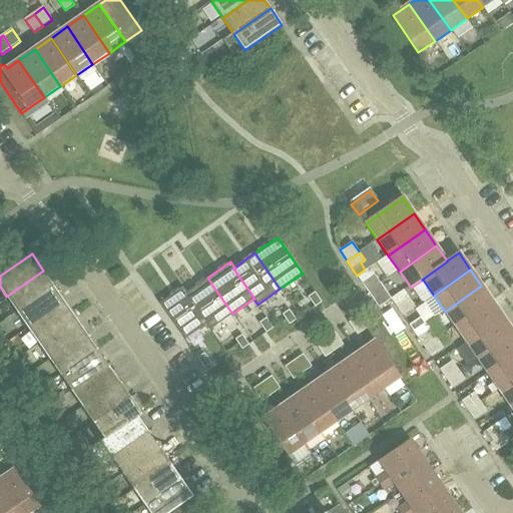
[(54,287),(43,271),(6,297),(17,313),(54,287)]
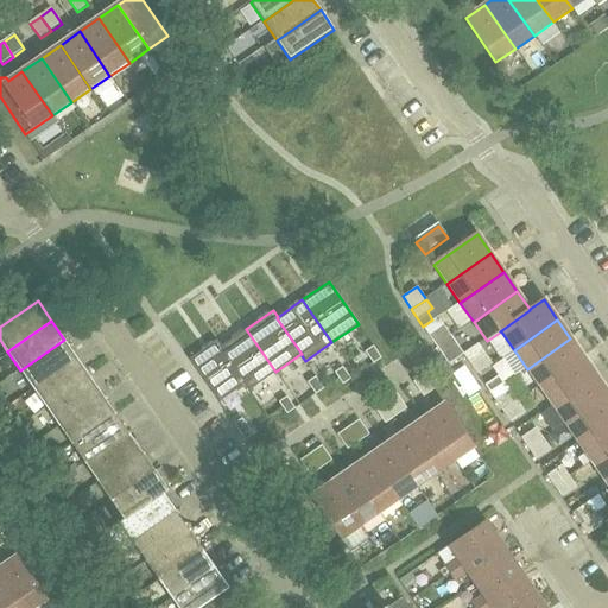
[(443,324),(429,334),(430,337),(436,346),(450,335),(443,324)]
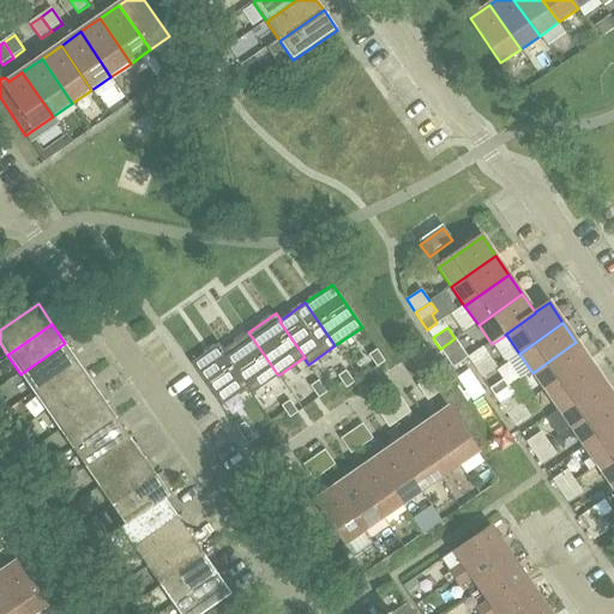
[(252,395),(278,375),(248,332),(223,350),(222,350),(248,386),(247,387),(252,395)]
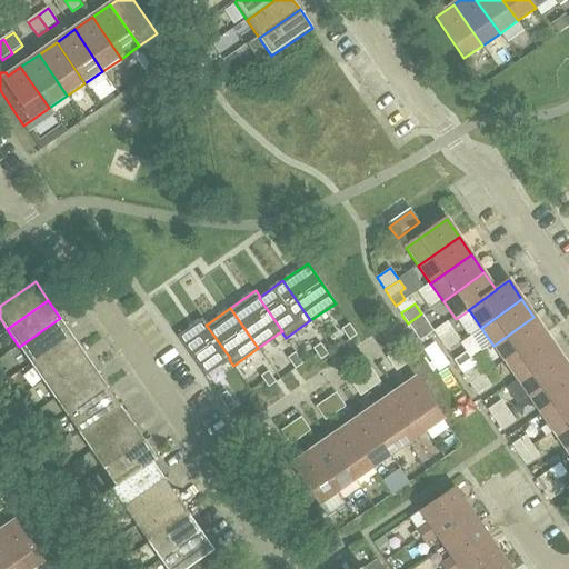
[(421,313),(408,323),(415,333),(429,323),(421,313)]
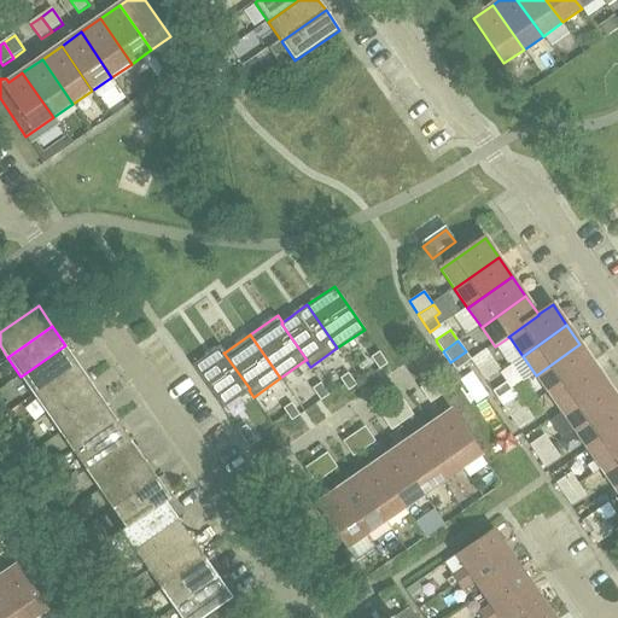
[(536,375),(549,395),(593,362),(579,344),(536,375)]
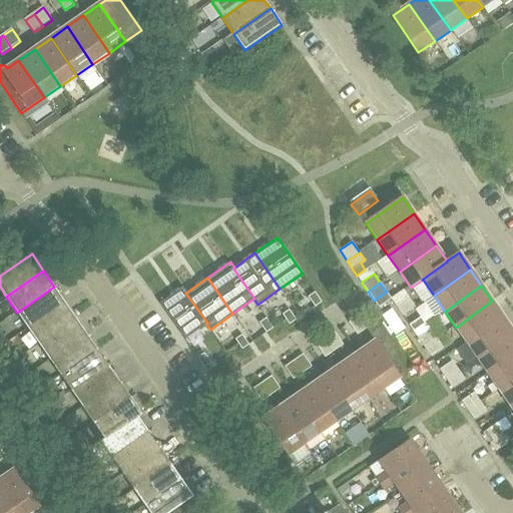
[(28,328),(65,303),(54,287),(17,313),(28,328)]
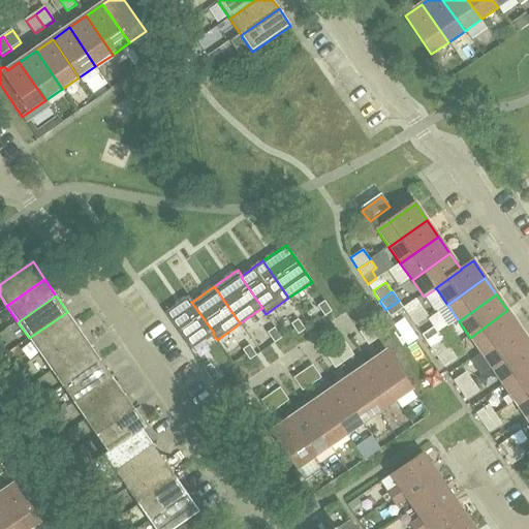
[(213,334),(214,333),(191,302),(192,302),(188,296),(164,312),(190,349),(213,334)]
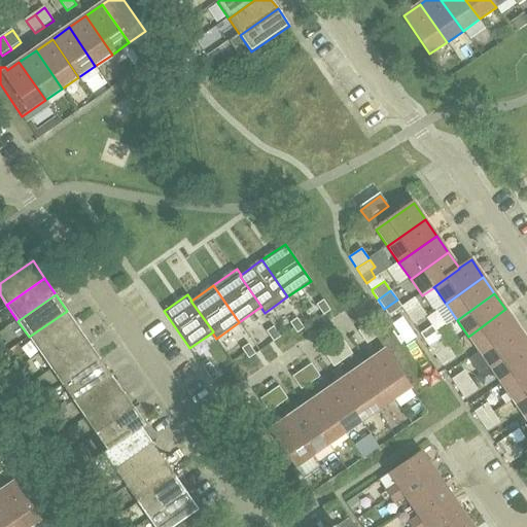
[(323,315),(330,310),(323,300),(316,305),(323,315)]
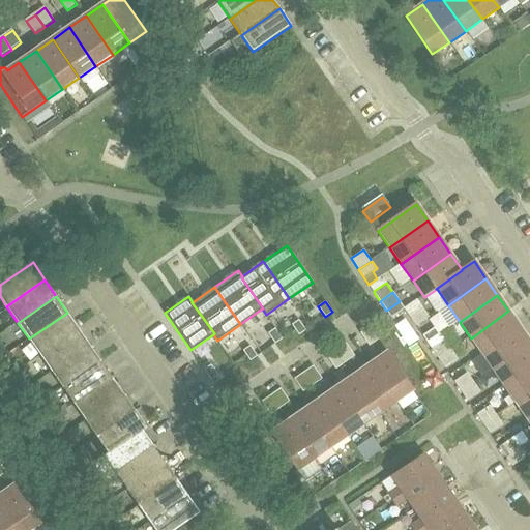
[(418,307),(408,315),(416,326),(427,319),(418,307)]
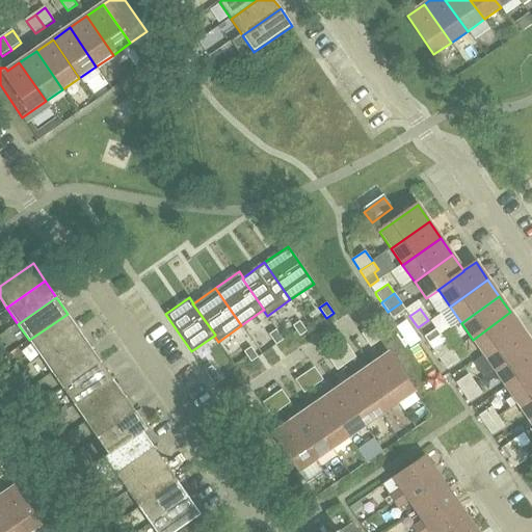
[(473,340),(484,356),(522,329),(510,312),(473,340)]
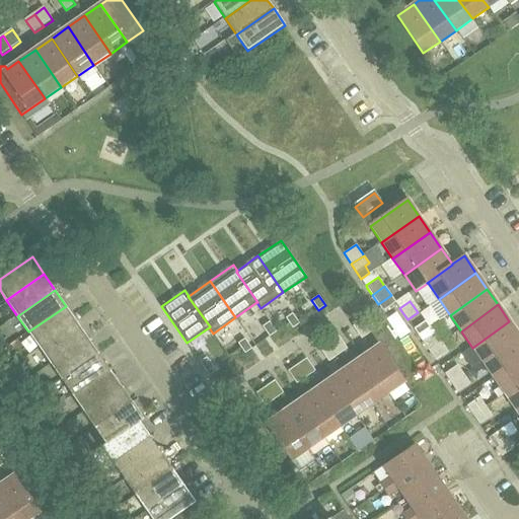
[(77,321),(66,306),(28,331),(40,348),(77,321)]
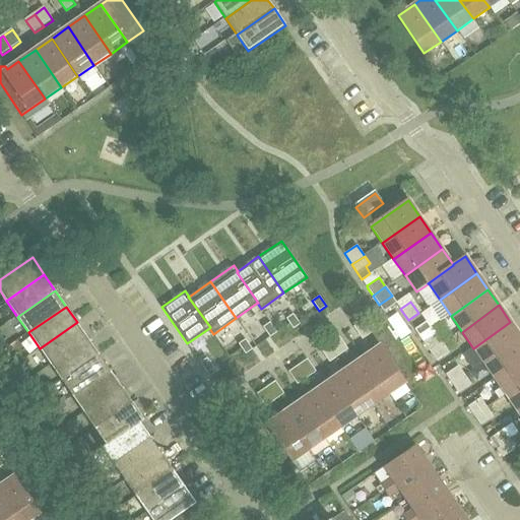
[(294,329),(300,324),(293,314),(286,319),(294,329)]
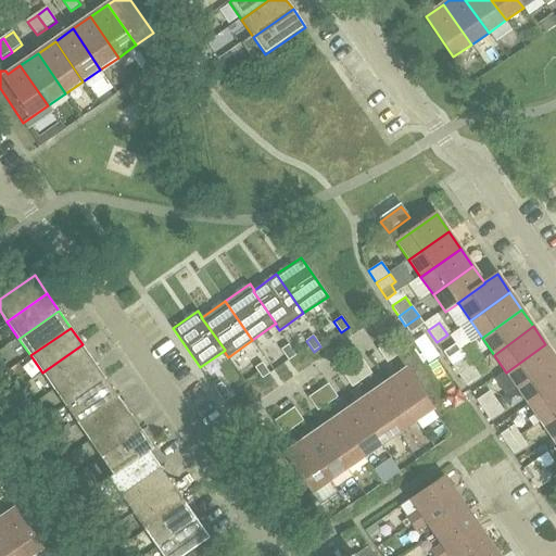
[(379,351),(388,364),(397,357),(389,343),(379,351)]
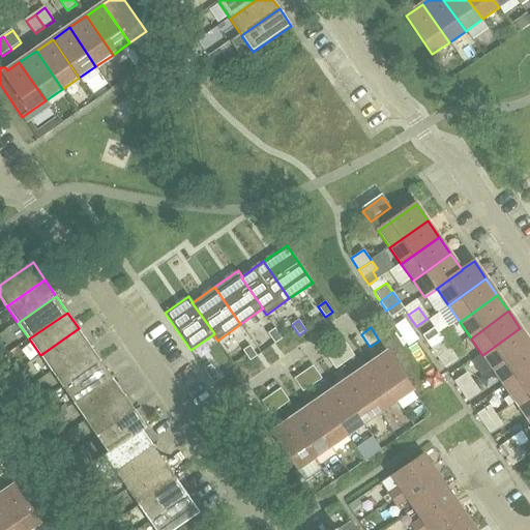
[(422,335),(427,342),(439,333),(434,327),(422,335)]
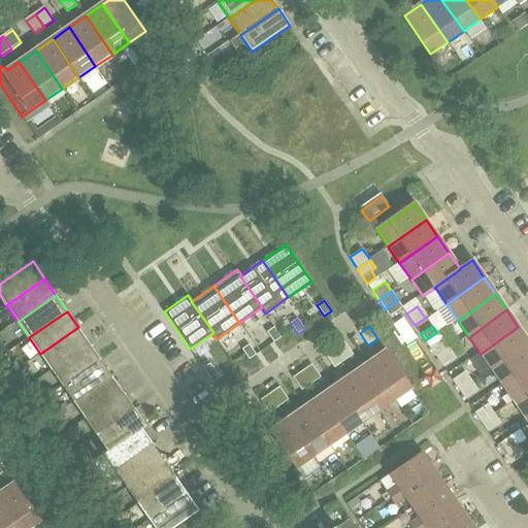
[(90,343),(78,327),(40,354),(52,370),(90,343)]
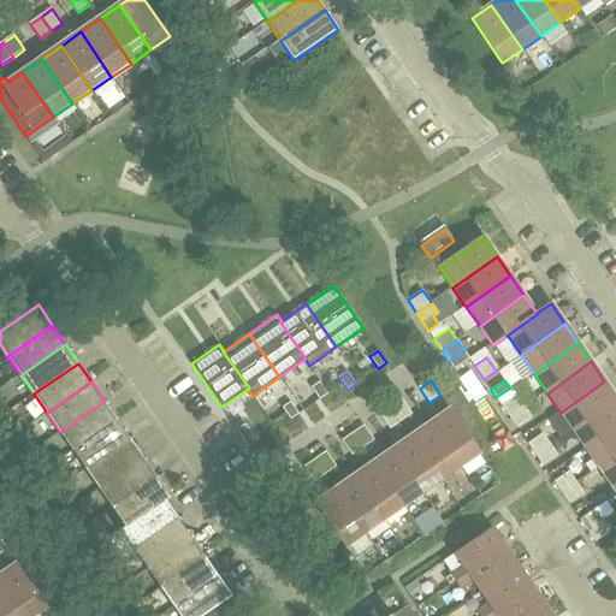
[(327,394),(320,381),(312,388),(320,400),(327,394)]
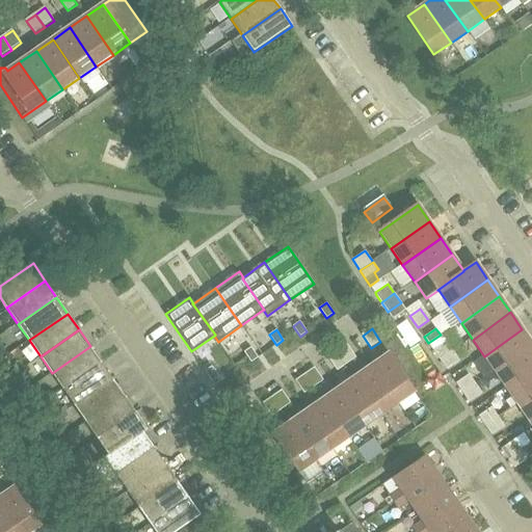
[(531,343),(522,329),(484,356),(496,373),(531,346),(531,343)]
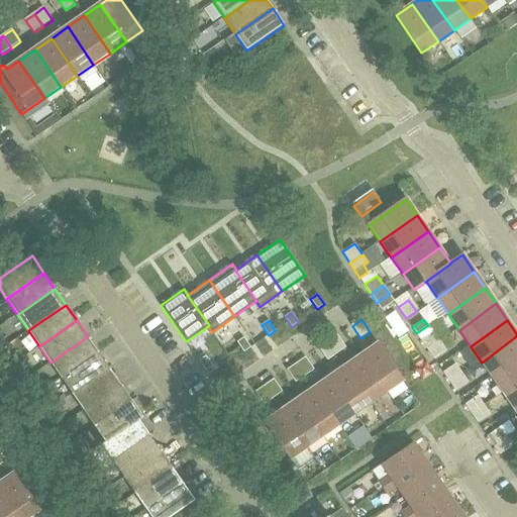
[(428,350),(440,342),(432,331),(421,339),(428,350)]
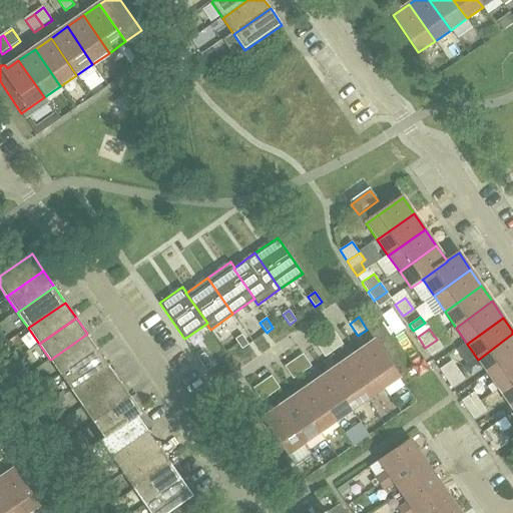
[(50,360),(61,376),(98,350),(87,334),(50,360)]
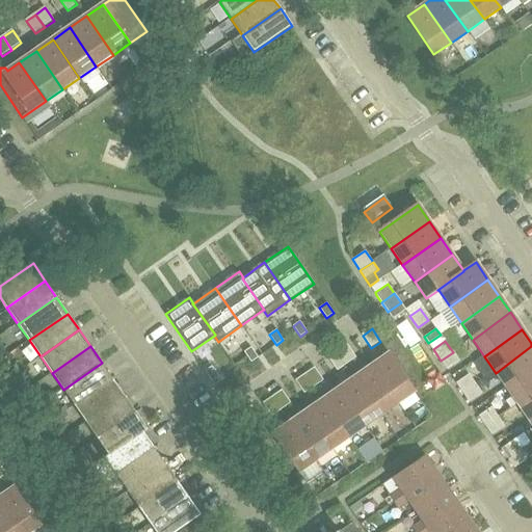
[(347,346),(338,352),(347,365),(356,358),(347,346)]
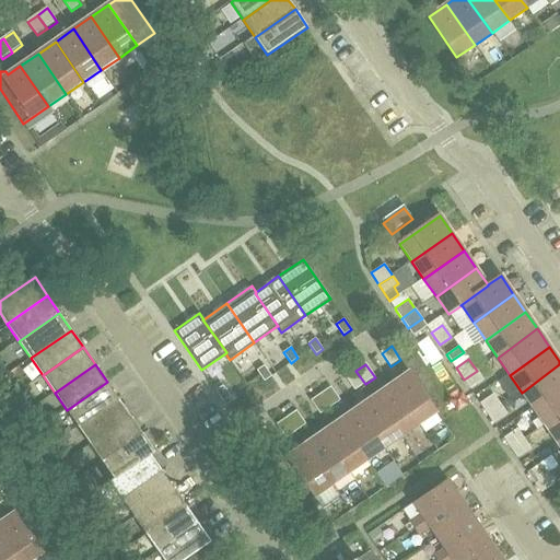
[(559,364),(522,393),(534,410),(559,391),(559,364)]
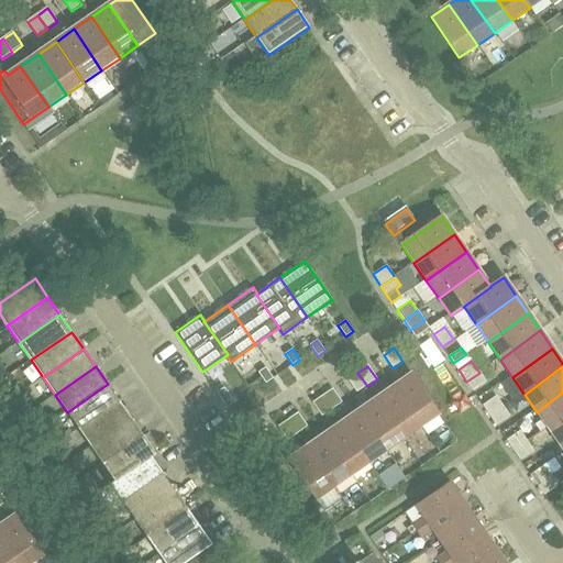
[(273,378),(265,367),(258,372),(266,384),(273,378)]
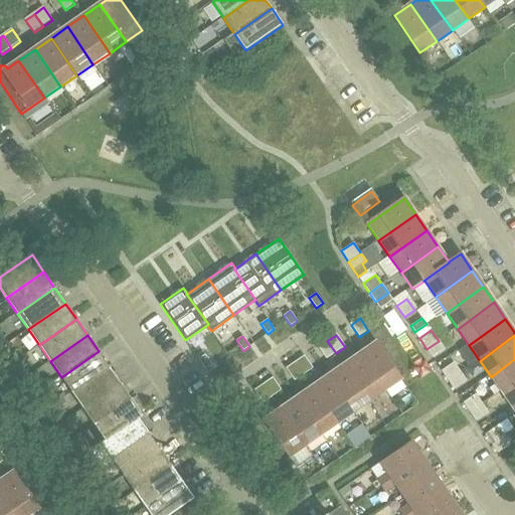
[(326,359),(336,353),(327,341),(318,347),(326,359)]
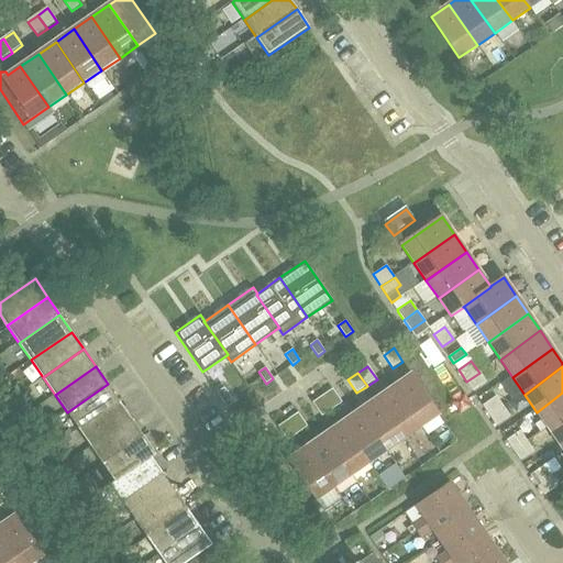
[(466,382),(473,390),(485,382),(479,373),(466,382)]
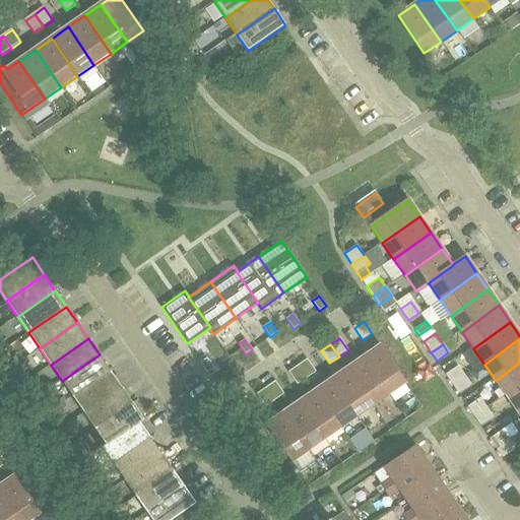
[(390,395),(406,384),(380,345),(364,358),(390,395)]
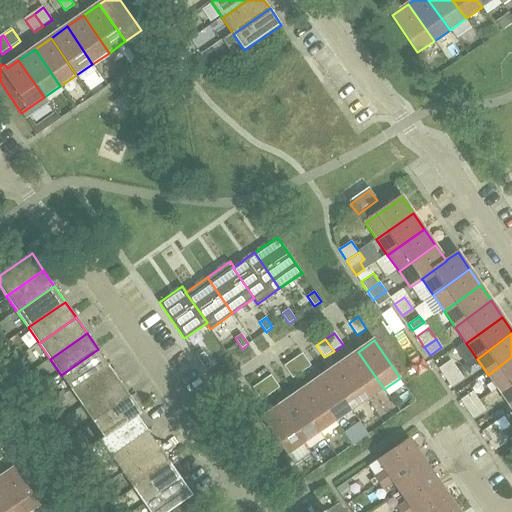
[(109,365),(98,349),(61,375),(72,390),(109,365)]
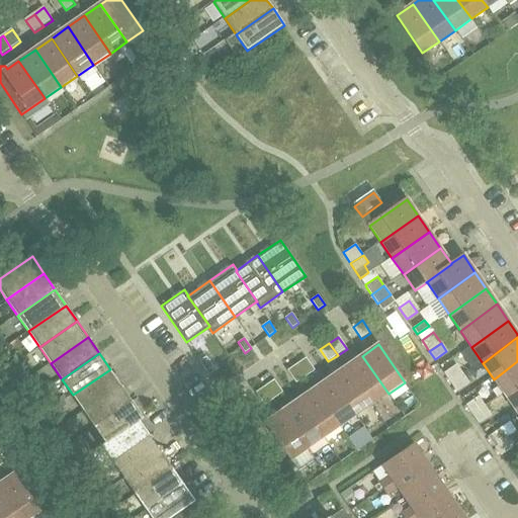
[(213,366),(206,356),(199,361),(206,371),(213,366)]
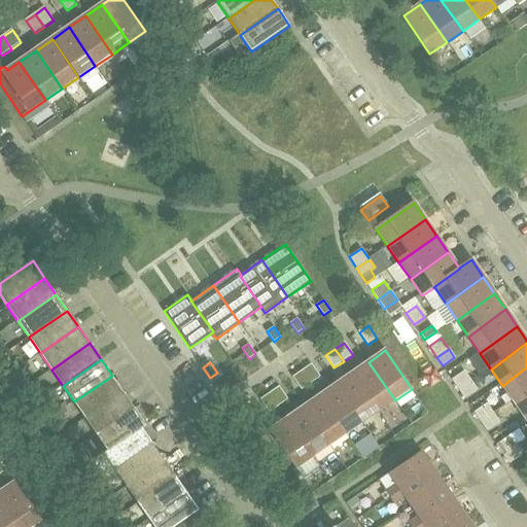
[(379,412),(395,400),(369,362),(352,374),(379,412)]
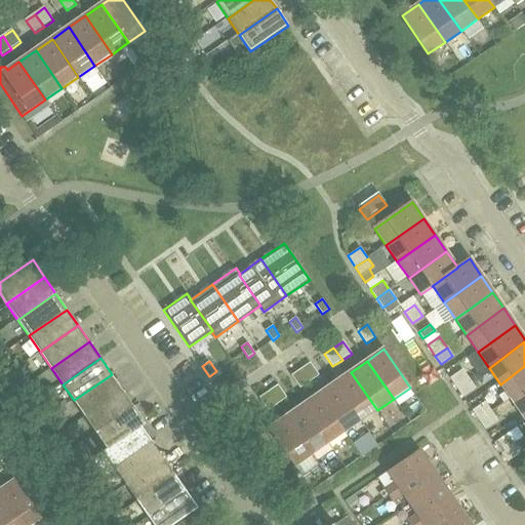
[(318,376),(310,364),(300,370),(309,382),(318,376)]
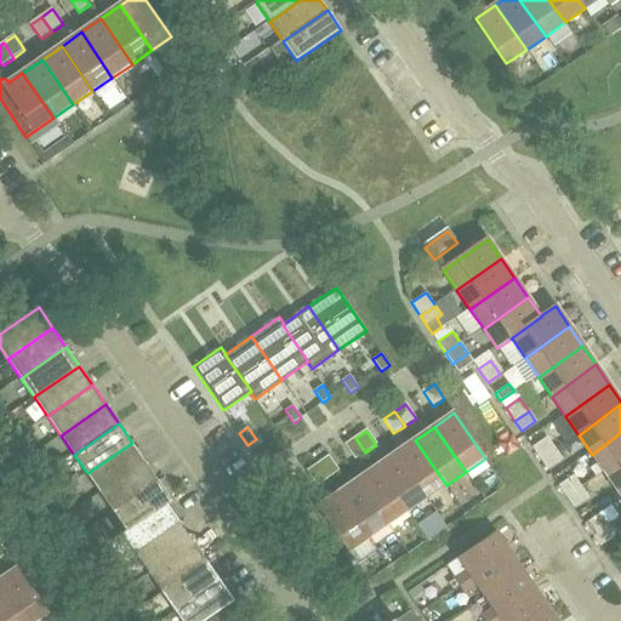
[(620,461),(620,433),(592,455),(597,462),(590,467),(596,477),(603,471),(605,473),(620,461)]
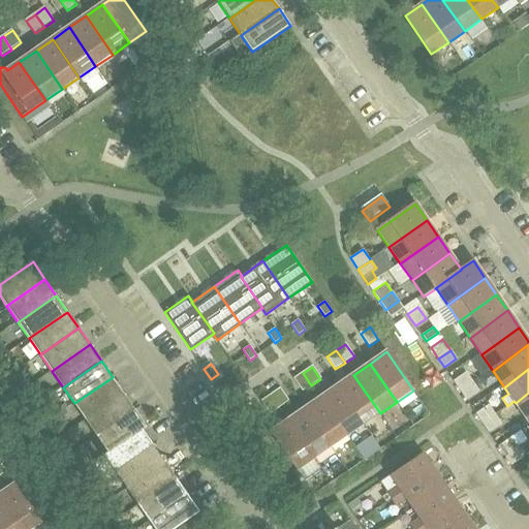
[(17,371),(6,378),(18,395),(26,390),(28,387),(17,371)]
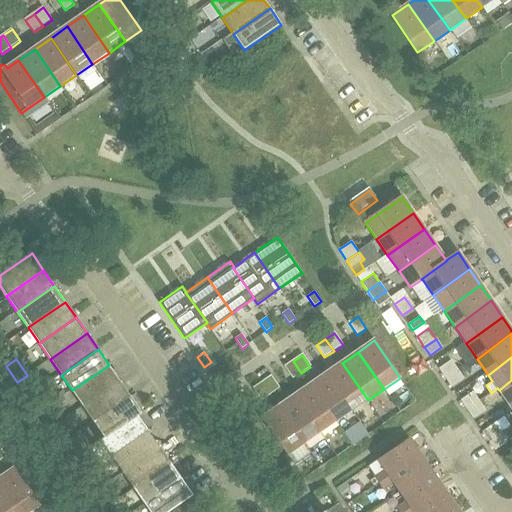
[(445,377),(456,369),(450,360),(439,367),(445,377)]
